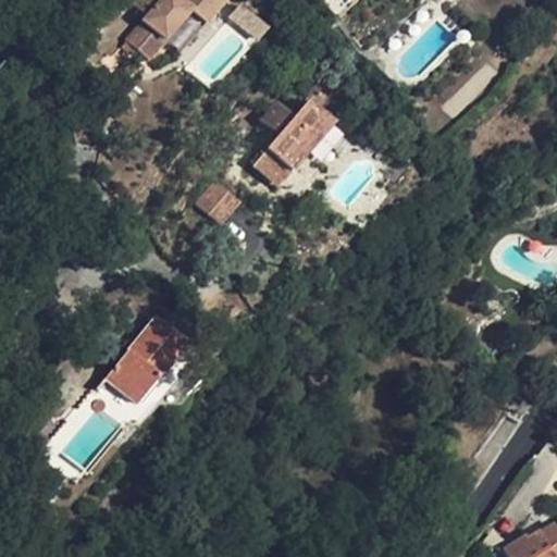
[(146,17),(125,40),(148,61),(164,41),(192,11),(203,24),(225,0),(137,0),(133,5),(146,17)]
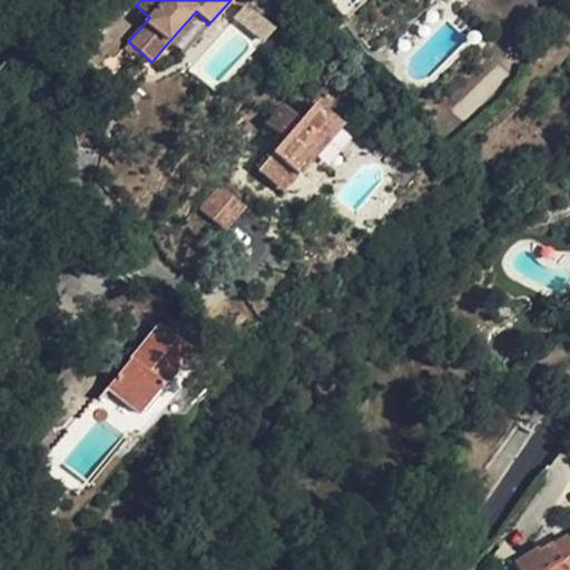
[(322,0),(325,2),(340,18),(356,0),(322,0)]
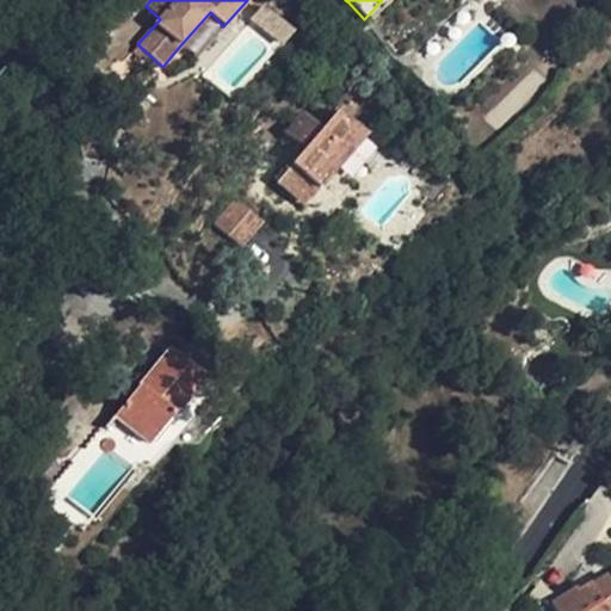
[(302,205),(365,135),(339,111),(323,129),(304,112),(288,133),(306,149),(276,181),(302,205)]
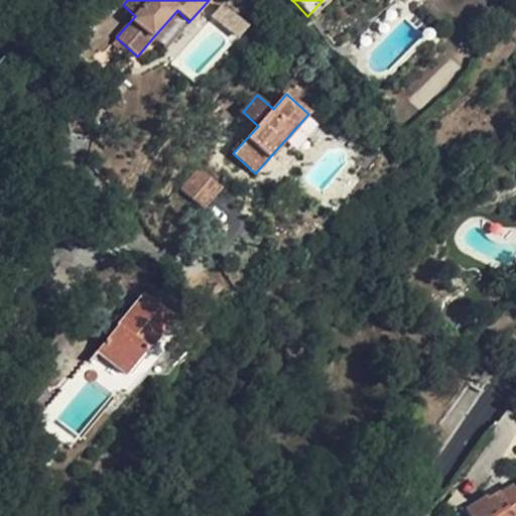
[(199,166),(179,187),(200,206),(219,184),(199,166)]
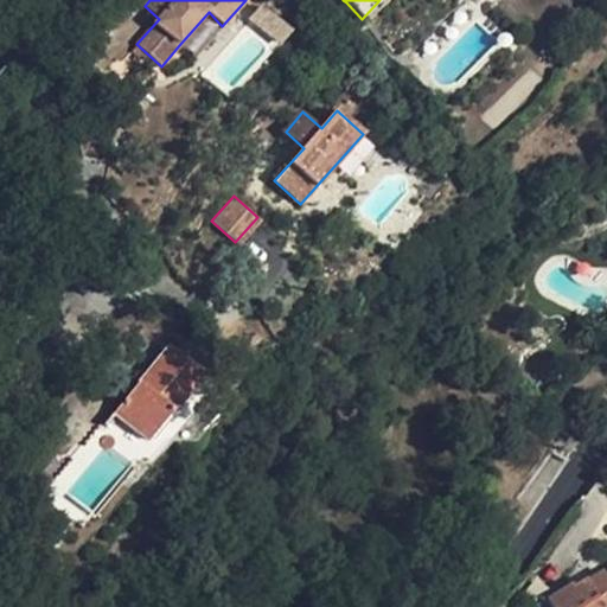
[(202,374),(170,346),(114,414),(148,442),(174,411),(172,409),(202,374)]
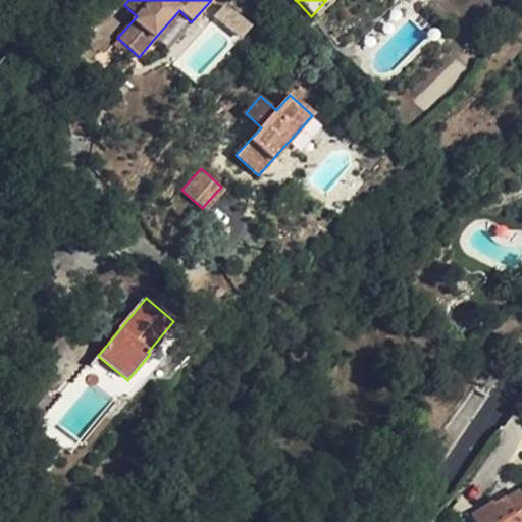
[(521,521),(521,497),(508,506),(505,501),(493,507),(492,505),(472,516),(476,521),(521,521)]
